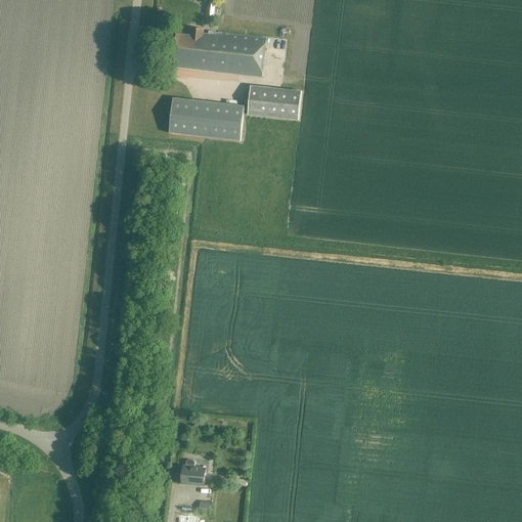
[(175,32),(171,66),(260,76),(265,37),(214,31),(207,30),(207,33),(201,32),(202,28),(190,27),(189,34),(175,32)]
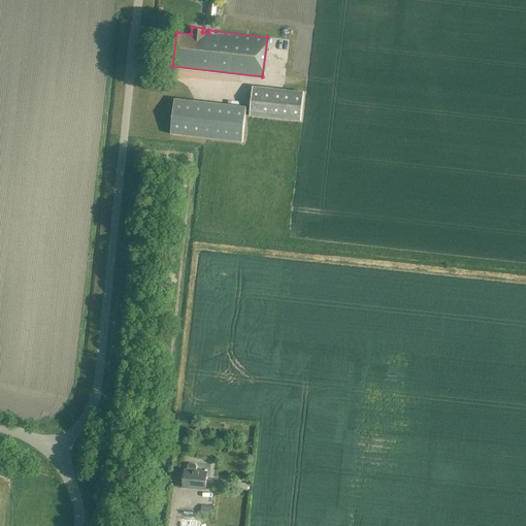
[(302,91),(251,85),(248,113),(298,120),(302,91)]
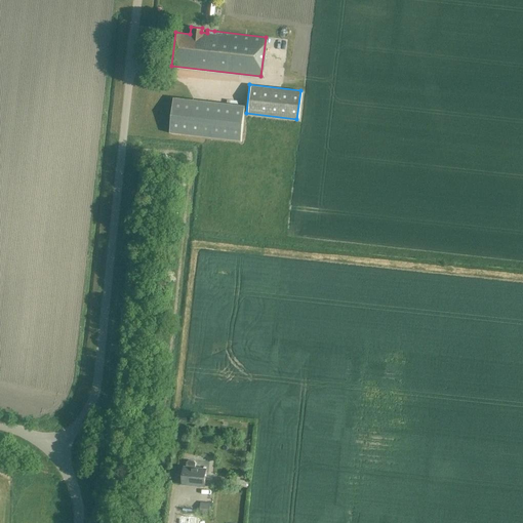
[(168,131),(239,139),(243,104),(171,96),(168,131)]
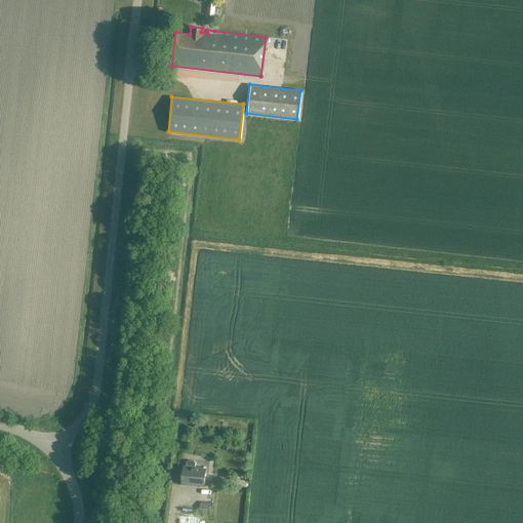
[(183,466),(182,483),(203,485),(205,468),(183,466)]
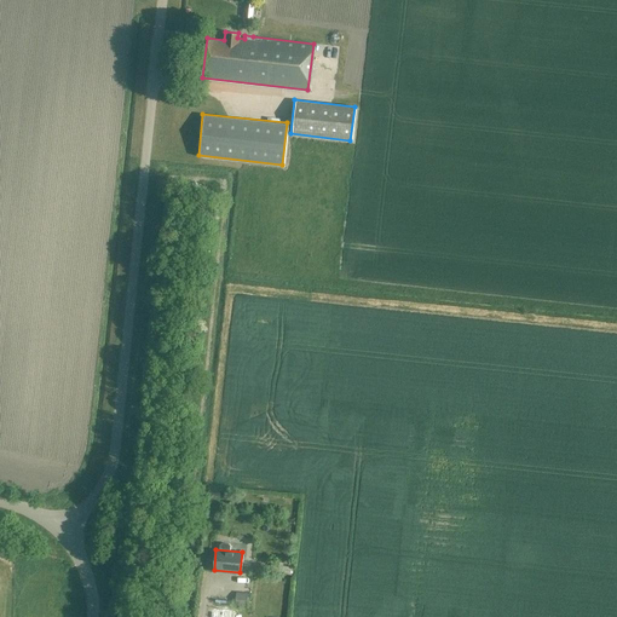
[(235,590),(234,603),(246,604),(247,592),(235,590)]
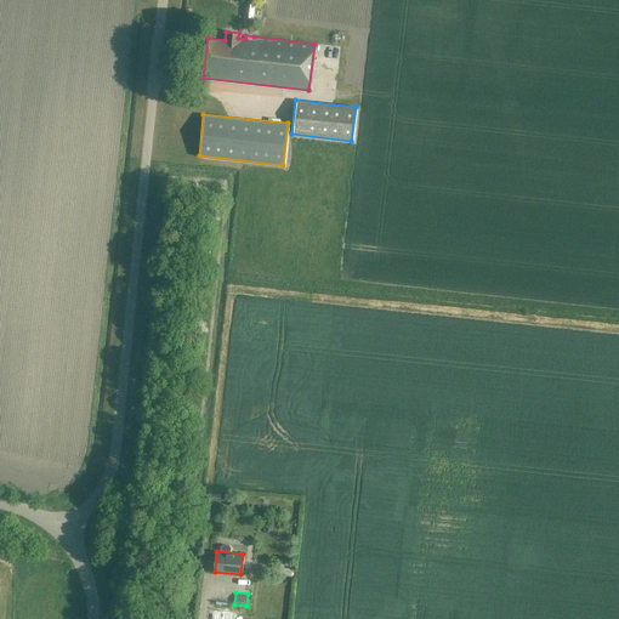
[(217,608),(215,618),(230,618),(232,609),(217,608)]
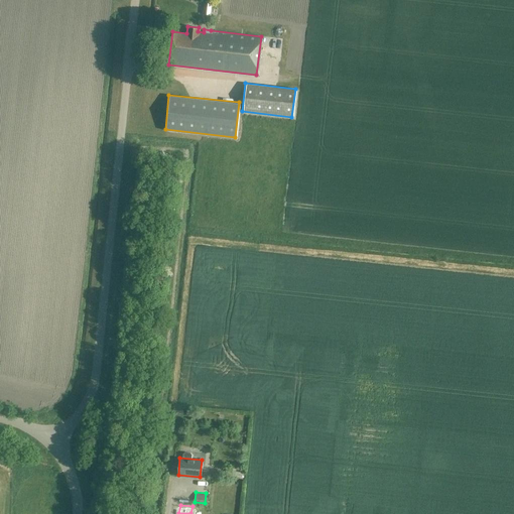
All buildings are outlined.
